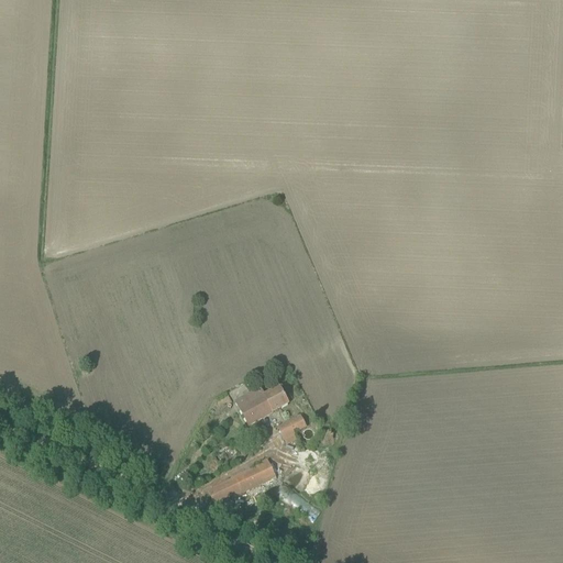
[(244,396),(244,397),(235,403),(247,427),(290,403),(280,384),(263,394),(260,387),(244,396)]
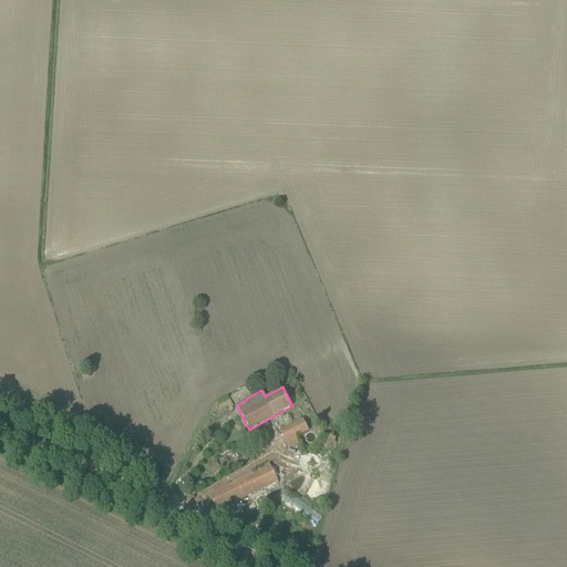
[(309,431),(302,419),(279,431),(286,443),(309,431)]
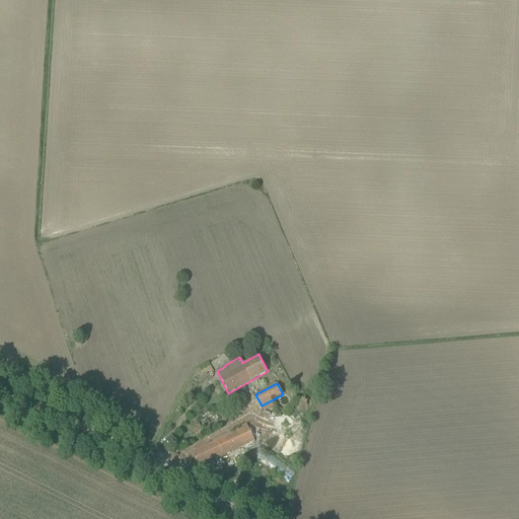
[(236,429),(237,432),(193,455),(197,464),(251,437),(247,427),(246,428),(245,424),(236,429)]
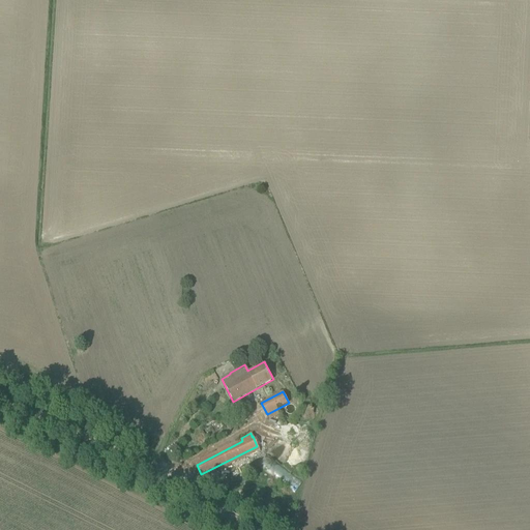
[(295,492),(301,482),(272,463),(266,472),(295,492)]
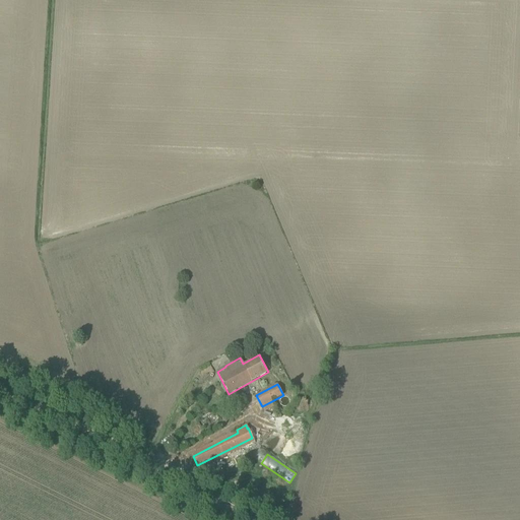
[(233,473),(244,467),(238,457),(228,462),(233,473)]
